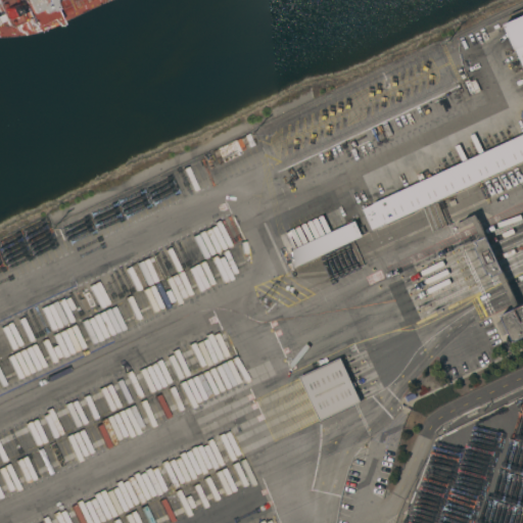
[(522,134),(522,65),(505,25),(522,15),(522,159),(372,230),(362,208),(522,134)]
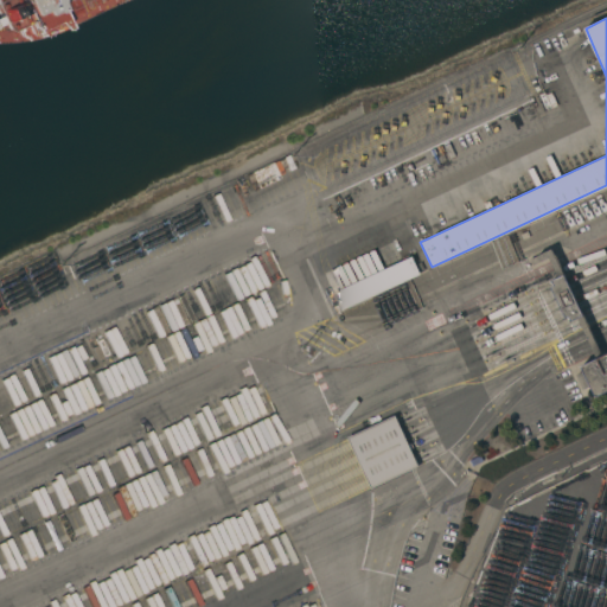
[(413,256),(421,274),(339,312),(331,293),(413,256)]
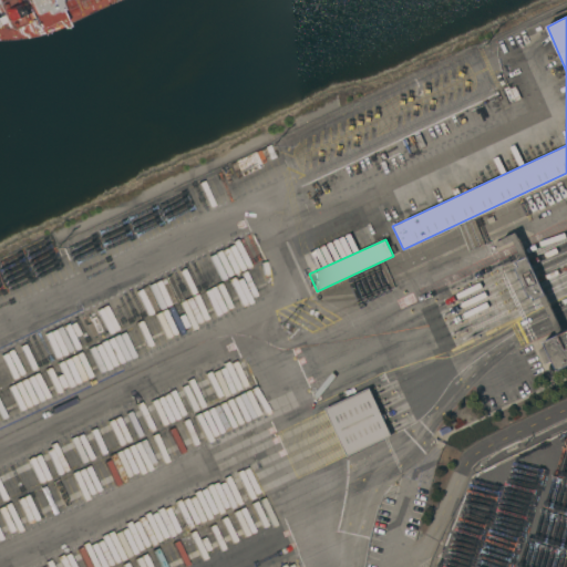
[(545,295),(534,300),(532,295),(528,297),(515,268),(518,267),(516,261),(527,256),(545,295)]
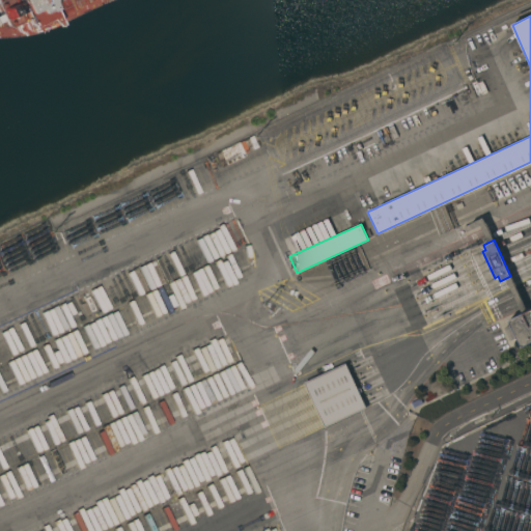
[(530,309),(530,342),(522,347),(516,337),(511,340),(505,327),(510,325),(508,320),(530,309)]
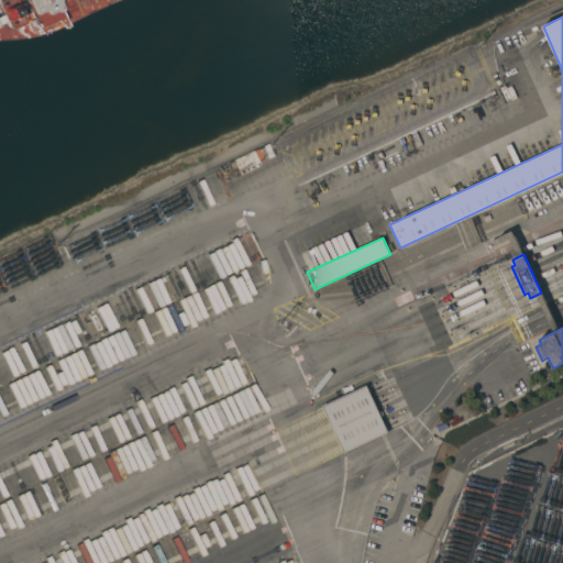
[(332,428),(322,406),(366,385),(376,407),(332,428)]
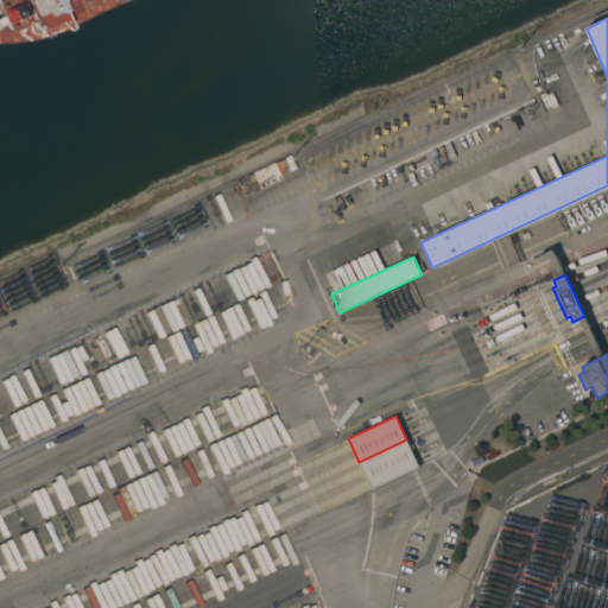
[(419,467),(372,489),(359,462),(406,439),(419,467)]
